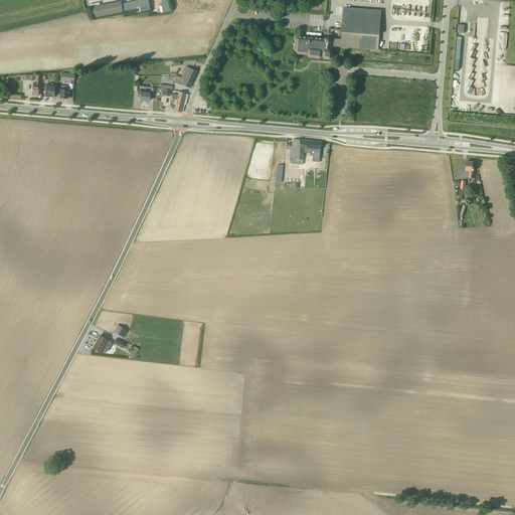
[(125,16),(150,10),(147,0),(139,0),(121,4),(120,1),(91,7),(93,19),(123,13),(123,12),(125,11),(125,16)]
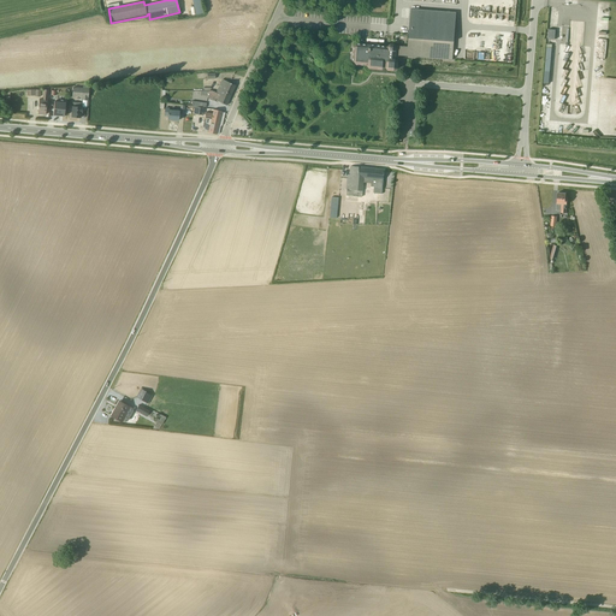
[(200,0),(191,0),(195,15),(202,13),(203,13),(200,0)]
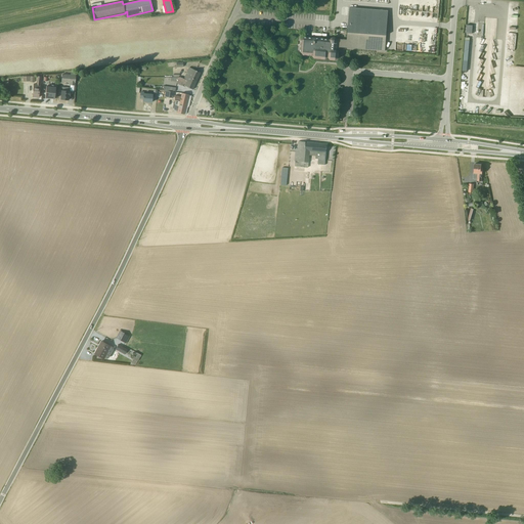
[(468,24),(468,25),(475,25),(476,6),(468,5),(467,24),(468,24)]
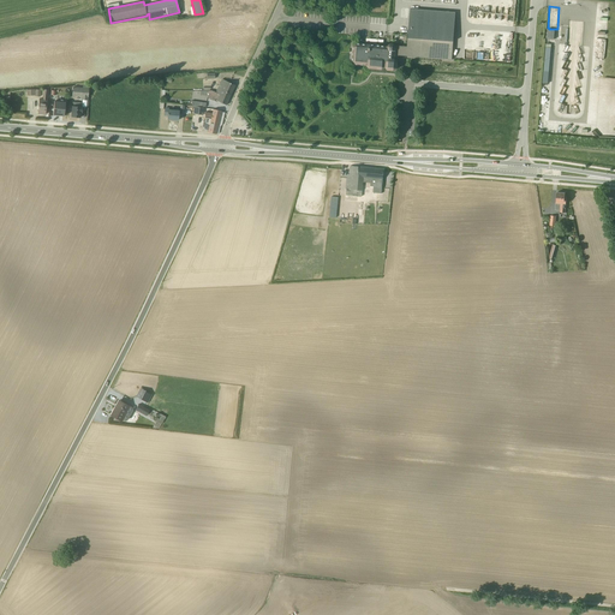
[(352,47),(350,61),(353,65),(364,66),(368,69),(382,70),(384,67),(387,71),(393,71),(396,69),(398,55),(412,57),(452,60),(455,12),(410,9),(406,47),(394,46),(393,45),(389,43),(387,47),(354,43),(352,47)]
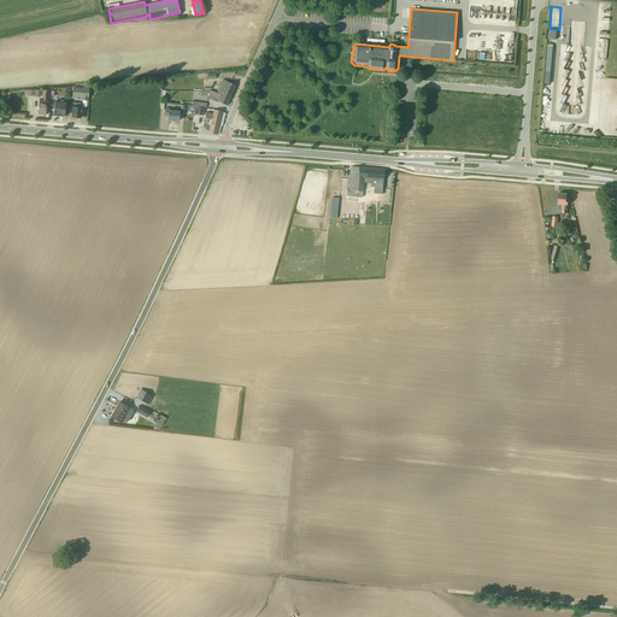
[(216,93),(229,100),(236,86),(222,80),(216,93)]
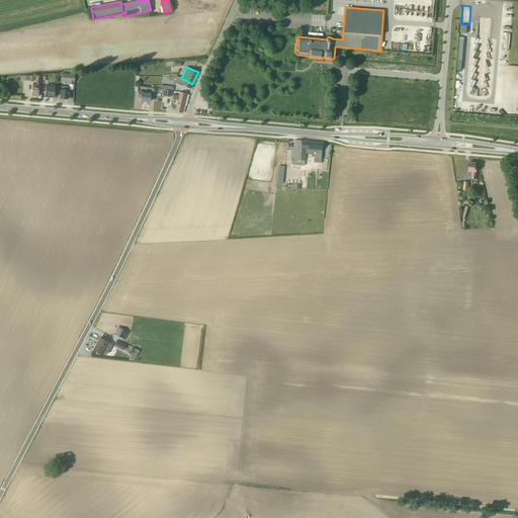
[(69,74),(62,74),(61,81),(68,82),(68,84),(74,85),(75,75),(74,75),(75,73),(70,72),(69,74)]
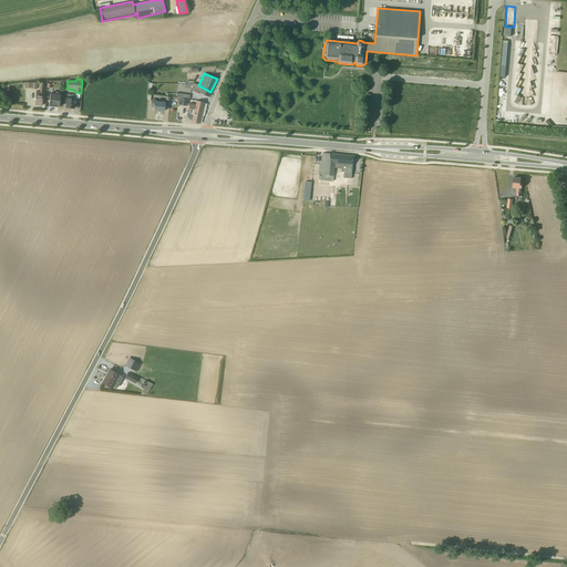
[(35,91),(34,105),(41,105),(43,83),(40,83),(39,91),(35,91)]
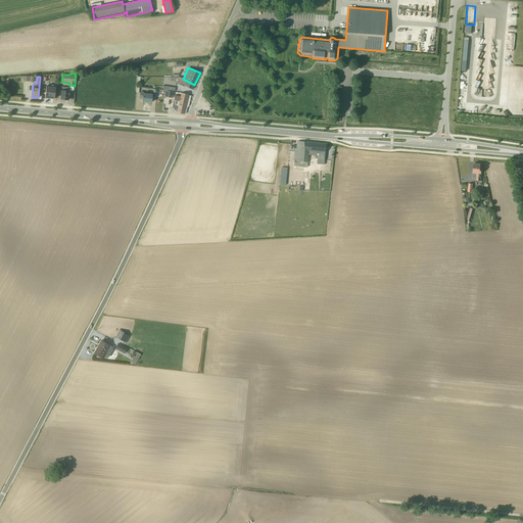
[(171,78),(171,82),(175,82),(176,80),(178,80),(176,84),(184,87),(184,86),(192,90),(194,85),(179,77),(179,78),(171,78)]
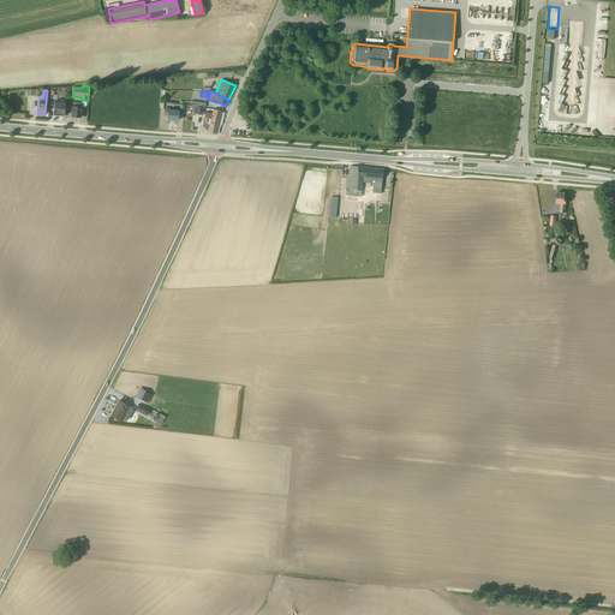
[(64,117),(65,101),(59,100),(59,102),(54,101),(53,115),(64,117)]
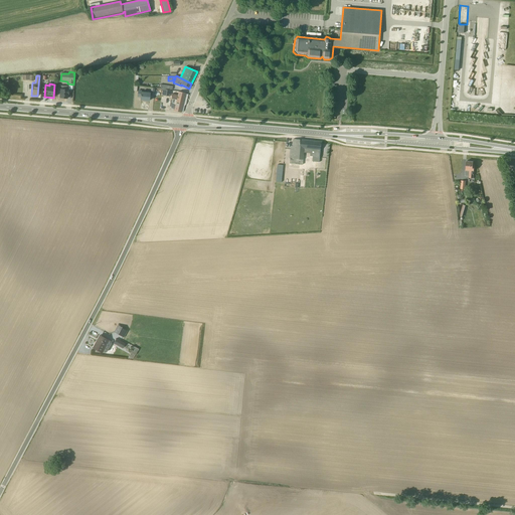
[(67,90),(67,87),(60,86),(59,98),(66,99),(67,95),(68,95),(68,90),(67,90)]
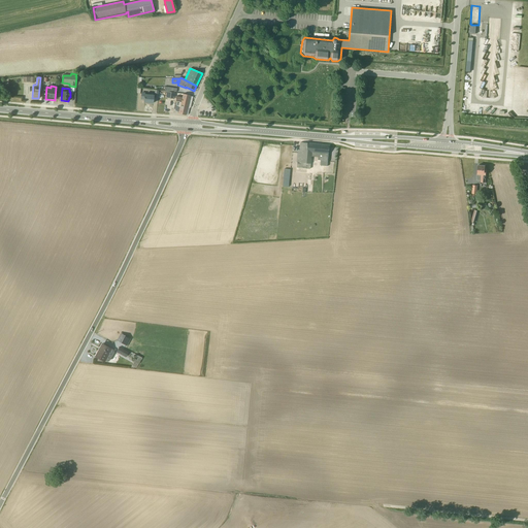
[(141,93),(140,99),(143,99),(143,103),(149,103),(153,103),(154,95),(144,94),(144,93),(141,93)]
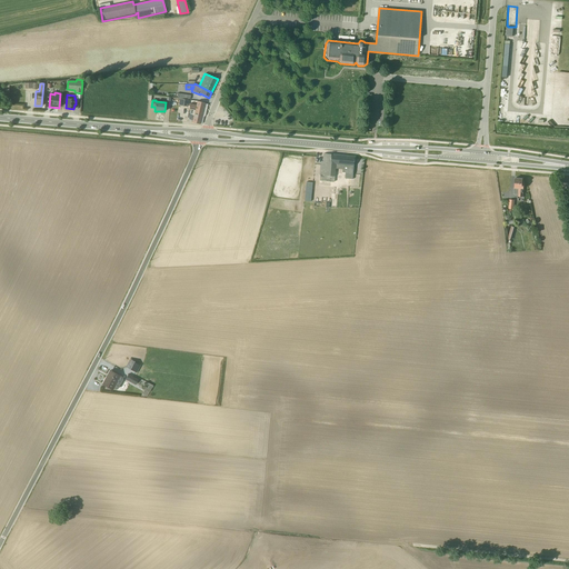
[(191,100),(189,100),(189,105),(191,106),(190,108),(191,108),(188,121),(192,122),(199,125),(200,123),(202,123),(203,117),(205,116),(208,105),(191,100)]
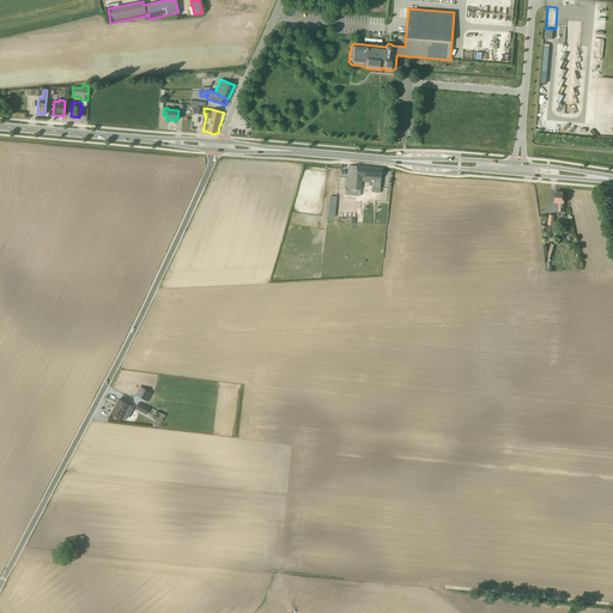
[(380,193),(382,169),(349,165),(347,174),(346,174),(345,174),(344,195),(359,196),(360,182),(368,182),(368,186),(369,186),(371,187),(371,193),(380,193)]
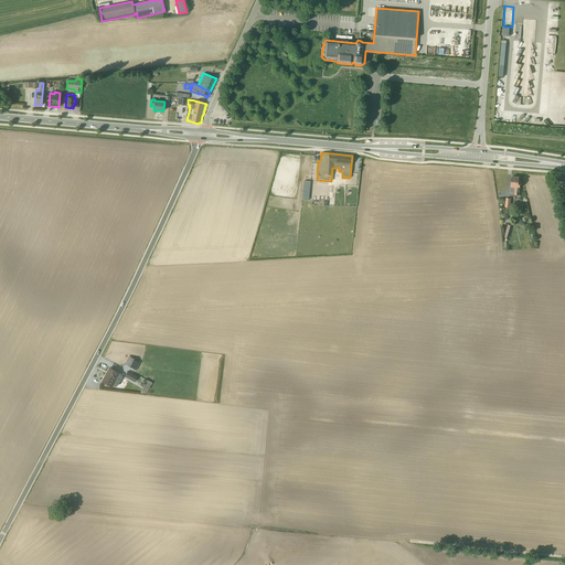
[(519,178),(511,177),(510,193),(514,193),(514,195),(519,195),(520,182),(518,182),(519,178)]
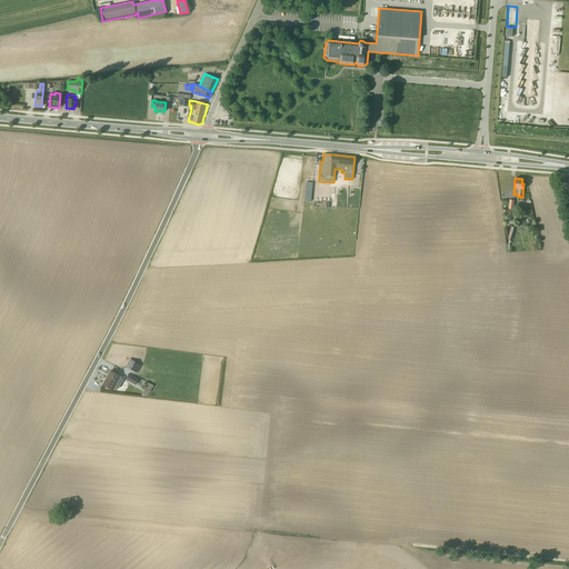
[(140,366),(130,359),(126,367),(136,373),(140,366)]
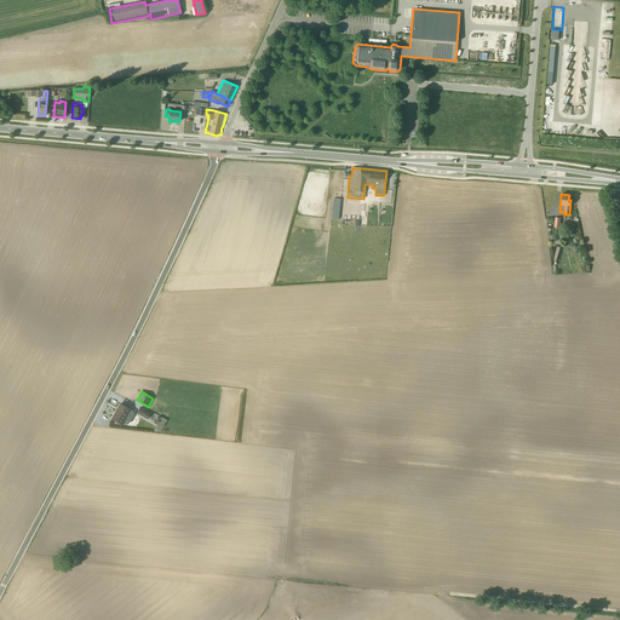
[(120,405),(112,419),(122,425),(124,423),(126,424),(128,424),(133,414),(133,412),(120,405)]
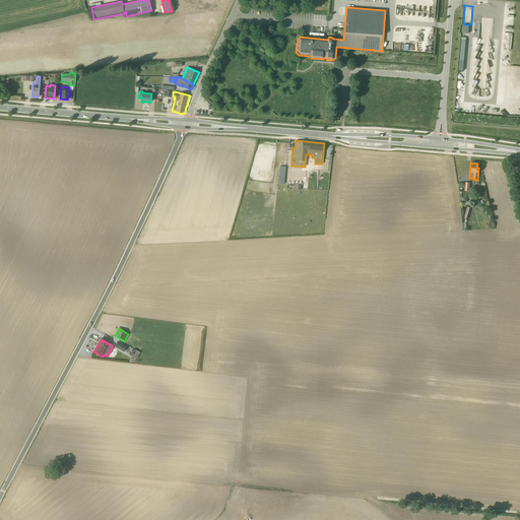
[(117,342),(115,346),(124,351),(126,347),(117,342)]
